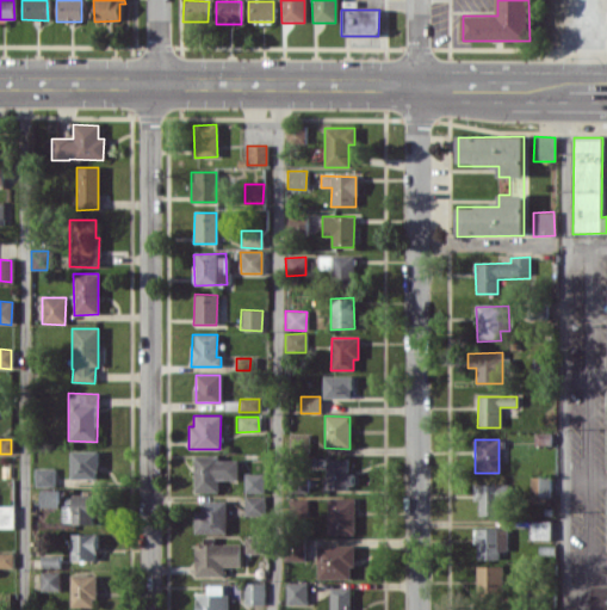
[(95,451),(70,451),(69,479),(95,479),(95,451)]
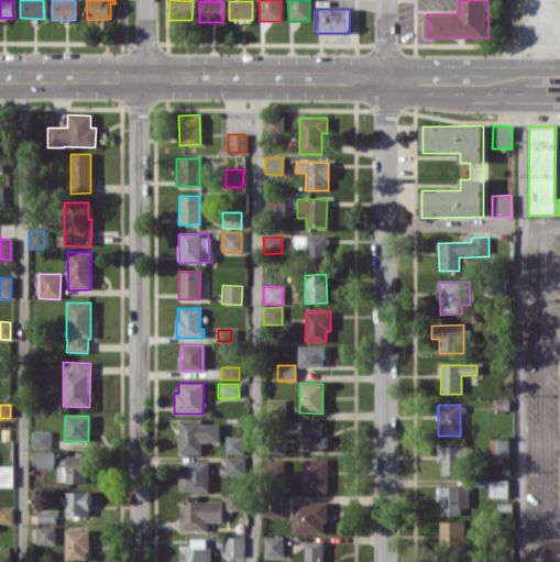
[(178,454),(200,454),(200,442),(218,442),(219,422),(178,421),(178,454)]
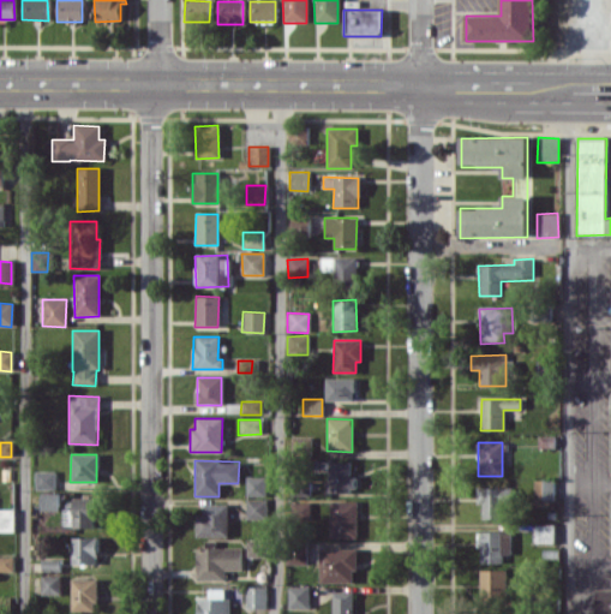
[(328,493),(354,493),(354,476),(349,476),(349,463),(329,462),(328,493)]
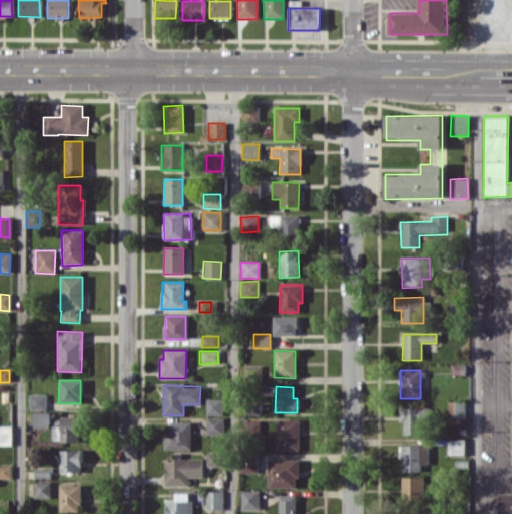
[(28,409),(44,410),(44,395),(28,394),(28,409)]
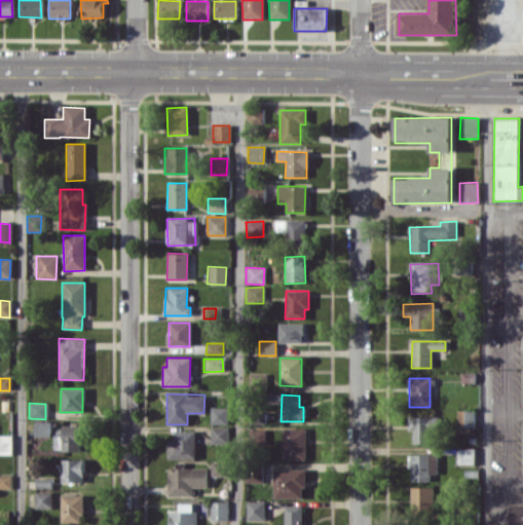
[(226,408),(210,408),(210,425),(226,424),(226,408)]
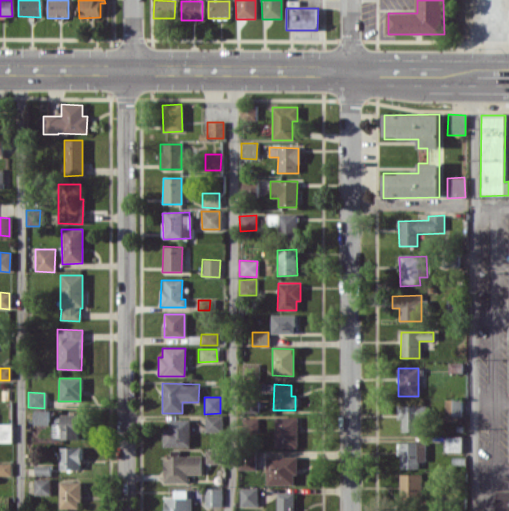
[(460,416),(461,400),(444,400),(443,416),(460,416)]
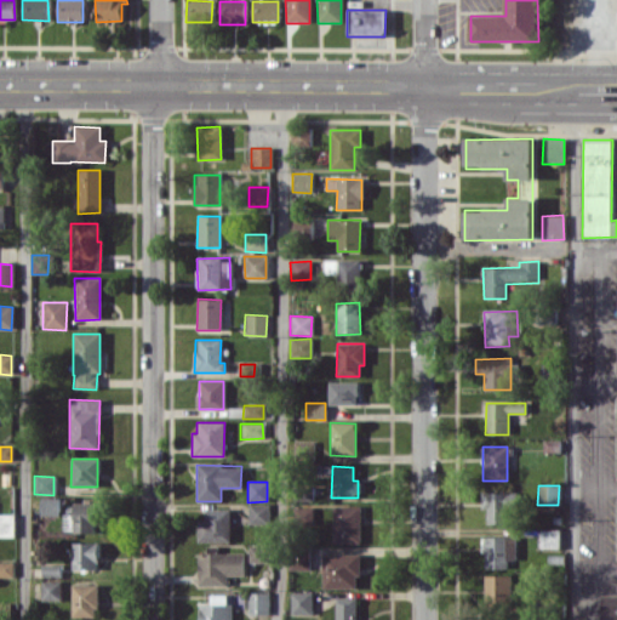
[(515,493),(479,493),(479,510),(485,510),(486,524),(509,524),(509,510),(515,510),(515,493)]
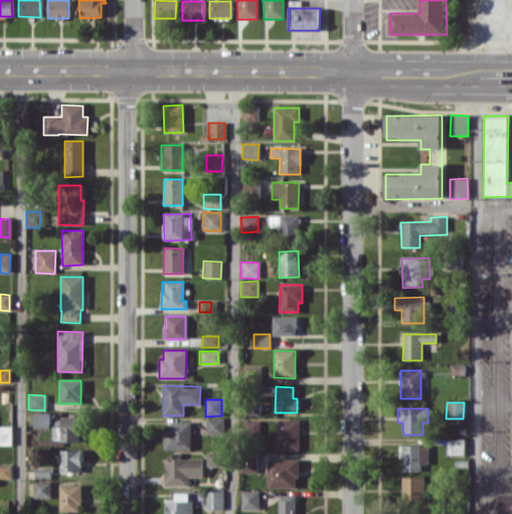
[(31,427),(47,427),(47,413),(31,413),(31,427)]
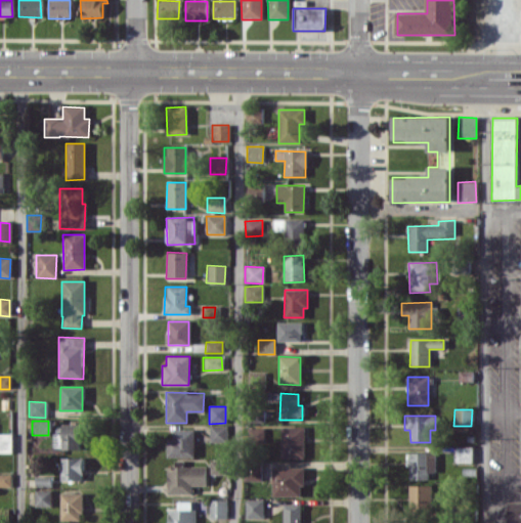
[(520,522),(520,422),(518,422),(518,472),(520,471),(520,502),(507,503),(507,522),(520,522)]
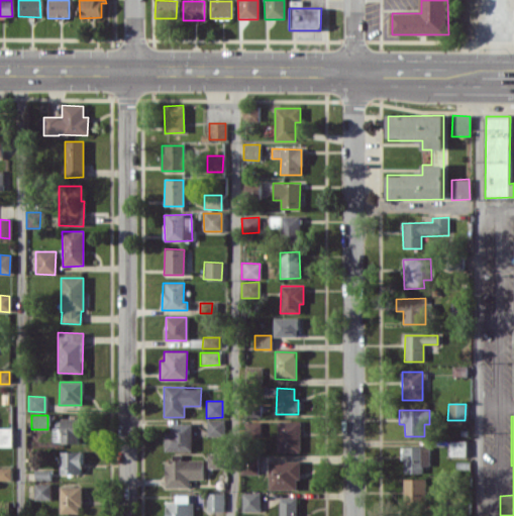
[(78,444),(78,436),(83,436),(84,419),(61,419),(61,443),(78,444)]
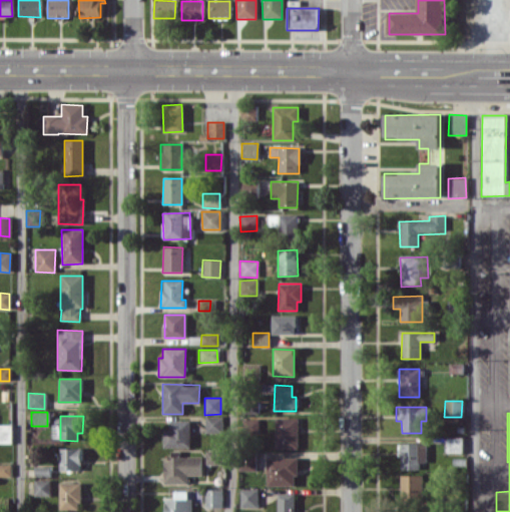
[(220,416),(204,417),(204,434),(221,434),(220,416)]
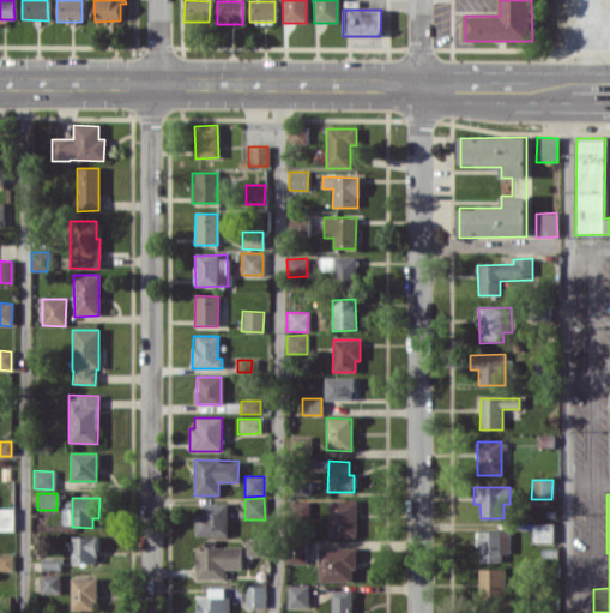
[(355,538),(356,502),(330,500),(328,538),(355,538)]
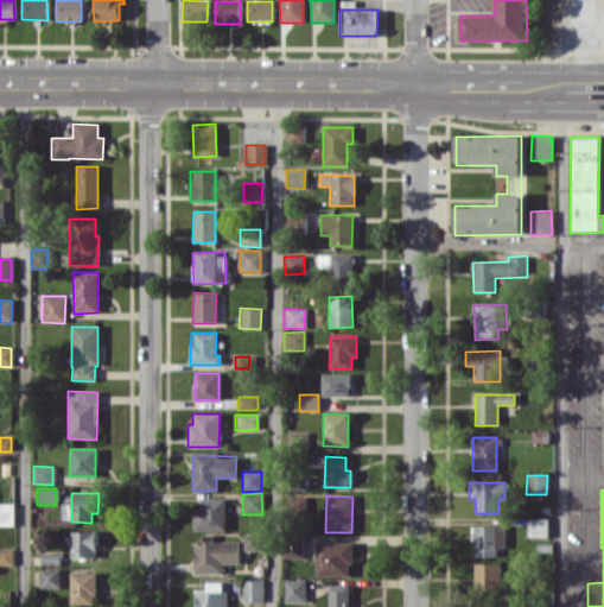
[(224,531),(224,499),(199,499),(199,510),(192,510),(192,531),(224,531)]
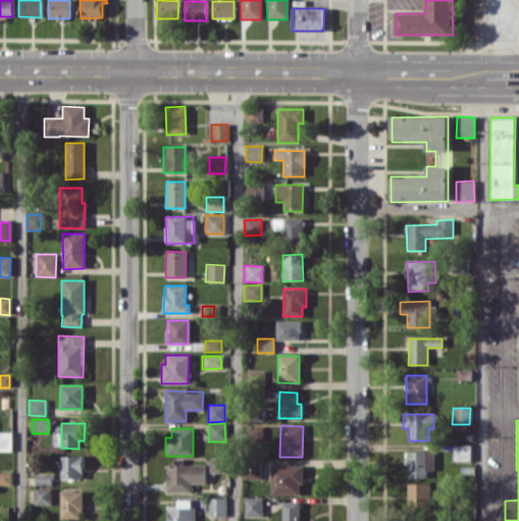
[(10,432),(0,431),(0,451),(11,452),(10,432)]
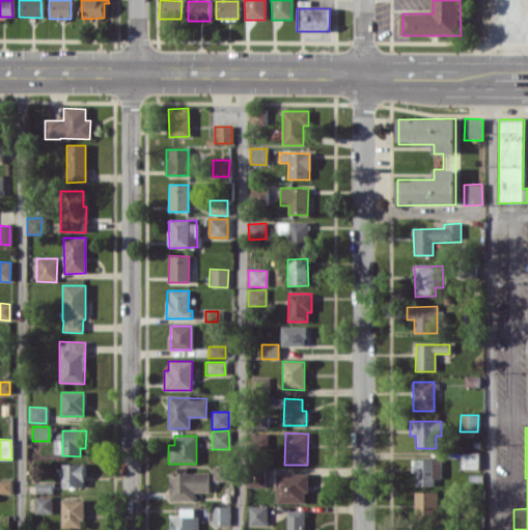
[(478,453),(462,453),(462,469),(478,469),(478,453)]
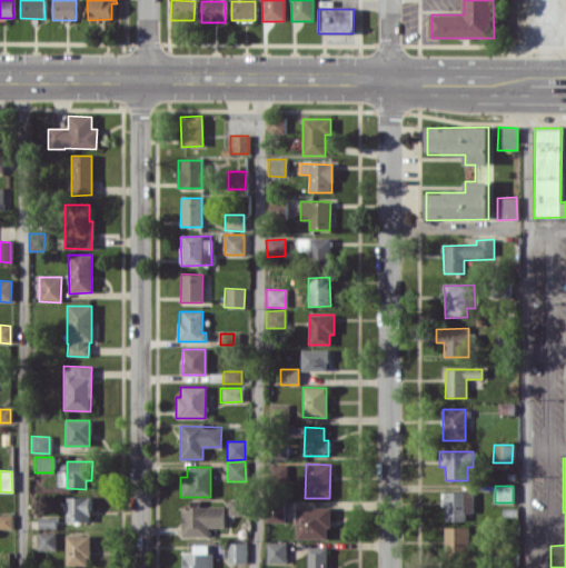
[(472,512),(472,492),(442,492),(442,521),(464,520),(464,514),(472,512)]
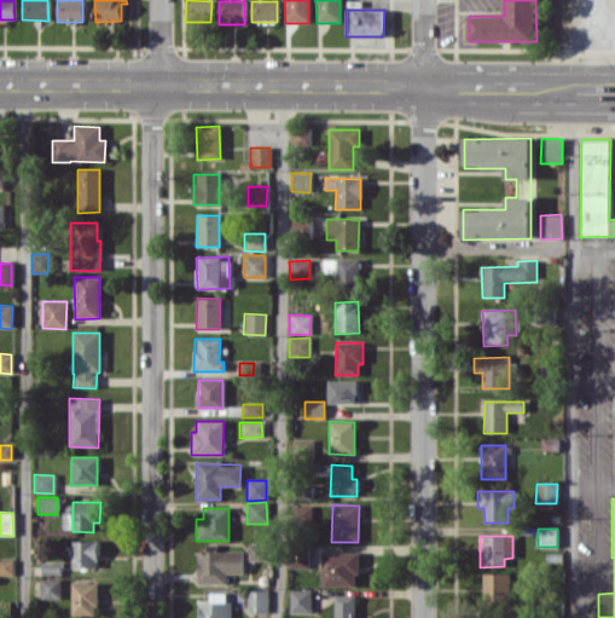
[(97,542),(71,542),(71,567),(97,567),(97,542)]
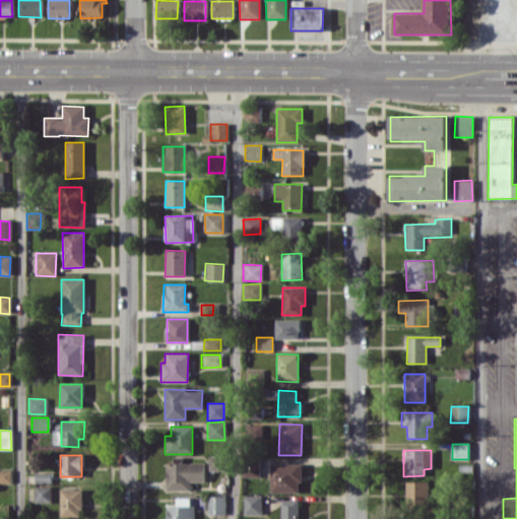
[(225,458),(207,457),(207,471),(225,471),(225,458)]
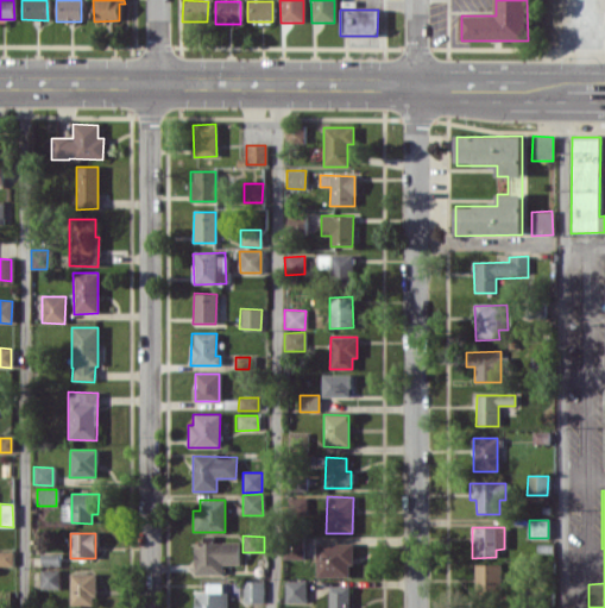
[(239,543),(193,544),(194,575),(221,575),(221,565),(239,565),(239,543)]
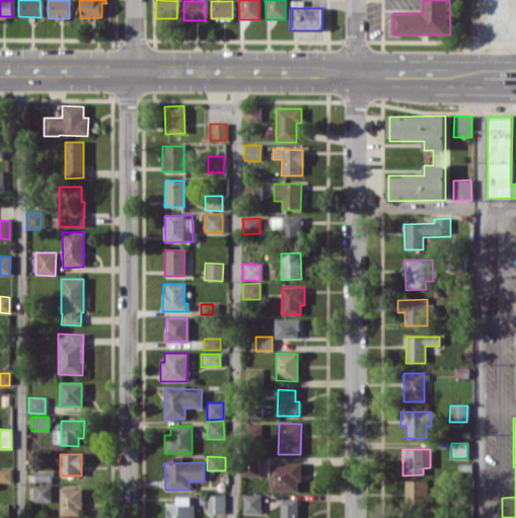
[(270,463),(269,492),(299,493),(299,463),(270,463)]
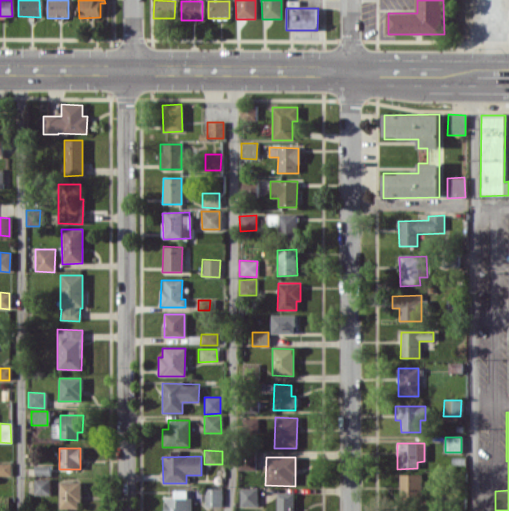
[(10,463),(0,463),(0,475),(10,476),(10,463)]
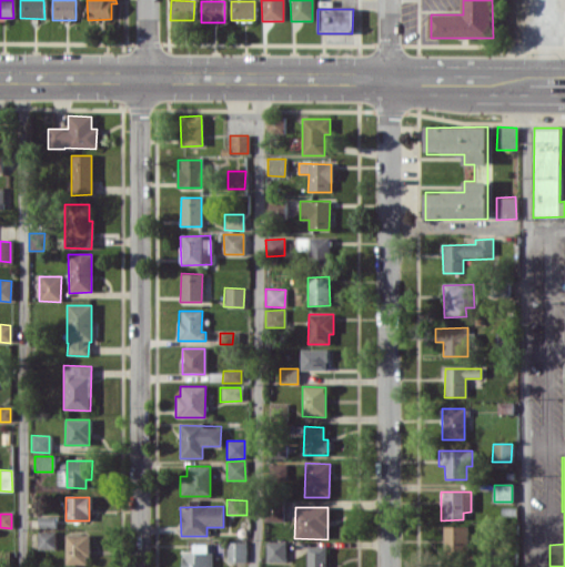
[(53,528),(53,516),(37,516),(37,528),(53,528)]
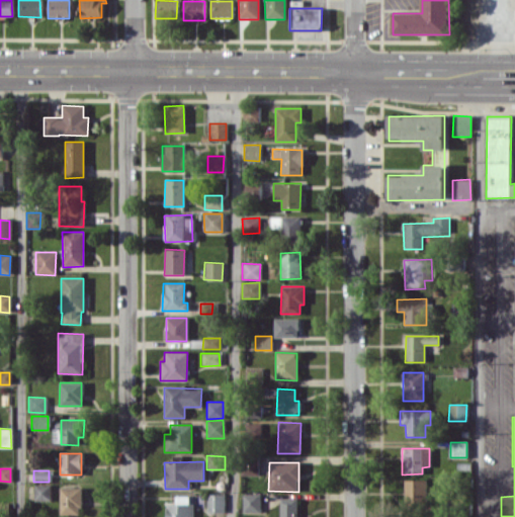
[(426,480),(403,481),(404,502),(426,502),(426,480)]
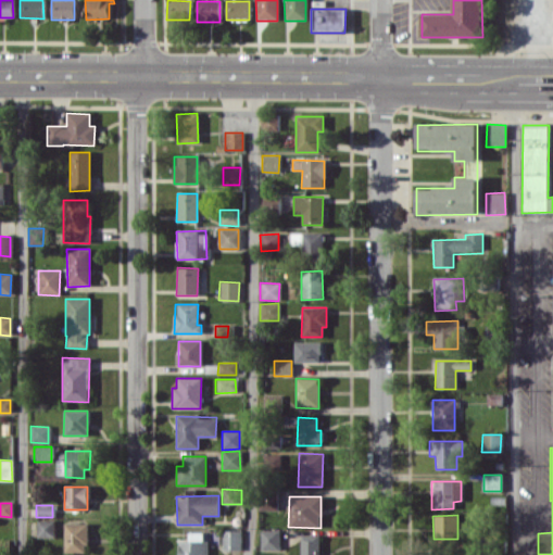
[(53,521),(36,520),(35,538),(53,539),(53,521)]
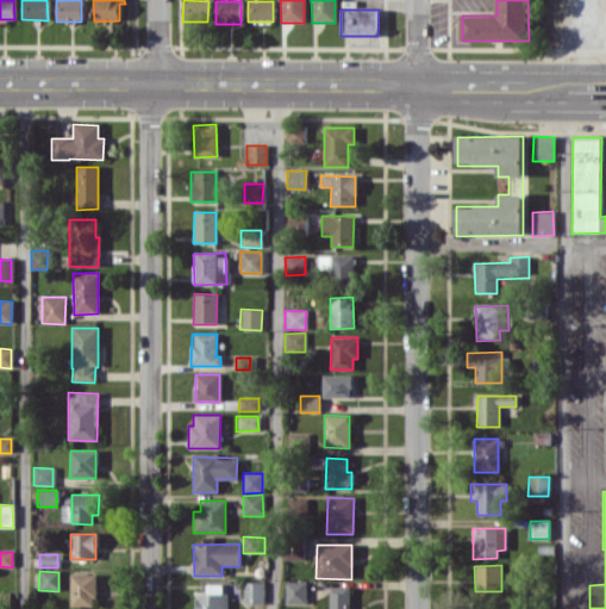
[(69,607),(94,607),(94,575),(70,575),(69,607)]
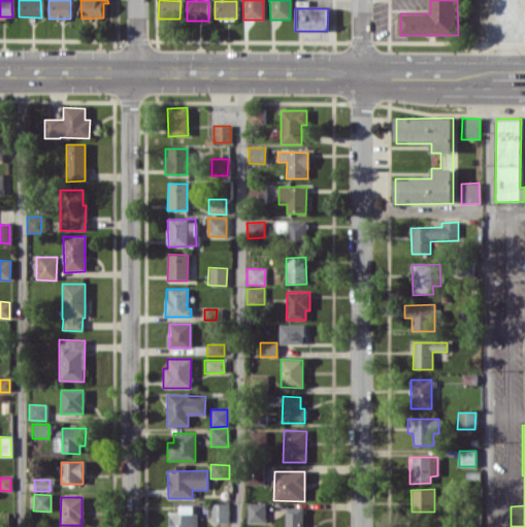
[(264,503),(247,503),(247,523),(264,523),(264,503)]
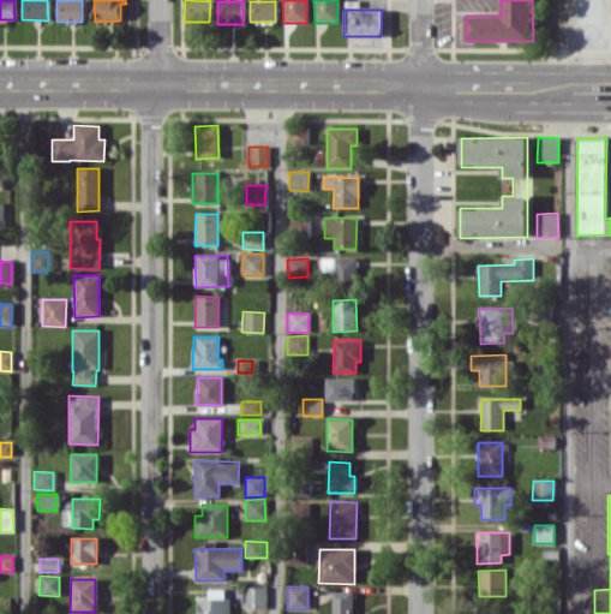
[(245,609),(265,609),(264,588),(245,588),(245,609)]
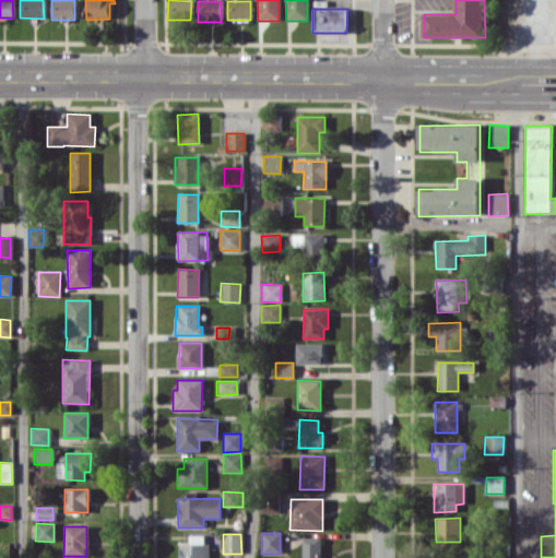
[(208,557),(209,544),(203,544),(203,536),(188,535),(188,545),(178,544),(177,557),(208,557)]
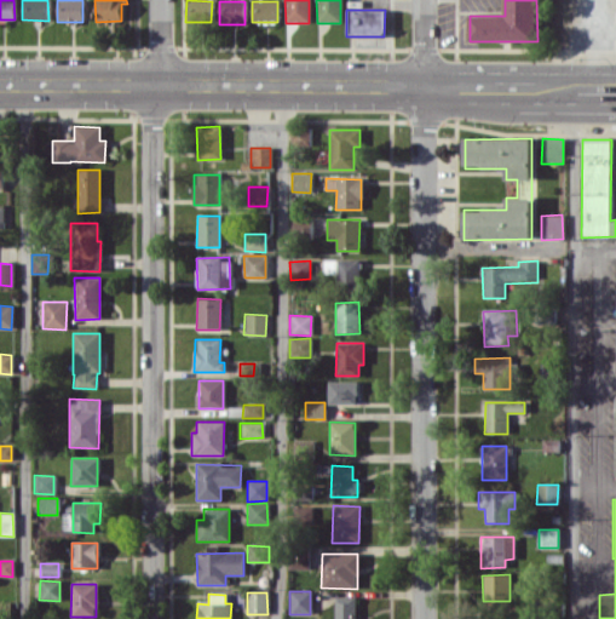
[(335,596),(334,618),(355,618),(355,596),(335,596)]
